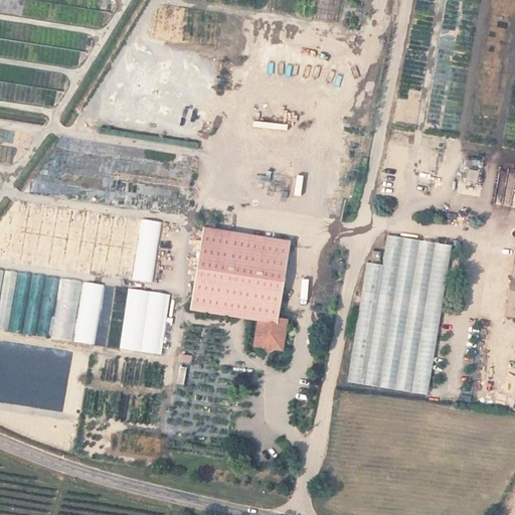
[(153,282),(162,221),(141,218),(132,279),(153,282)]
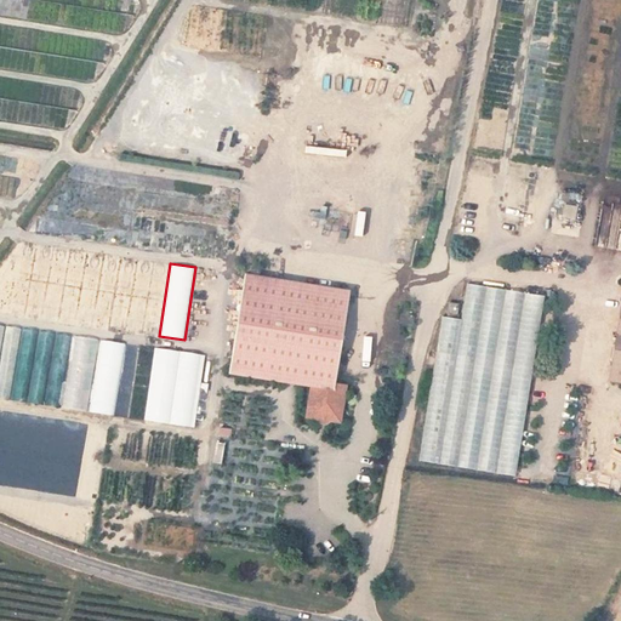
[(362,297),(254,279),(238,374),(239,374),(355,394),(357,392),(346,389),(362,297)]
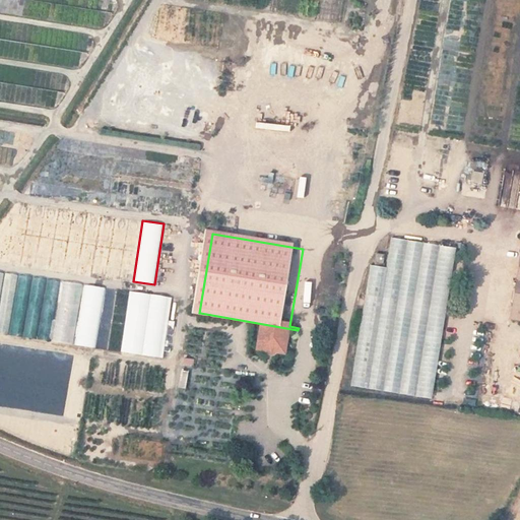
[(351,387),(435,398),(456,247),(391,238),(387,267),(369,264),(351,387)]
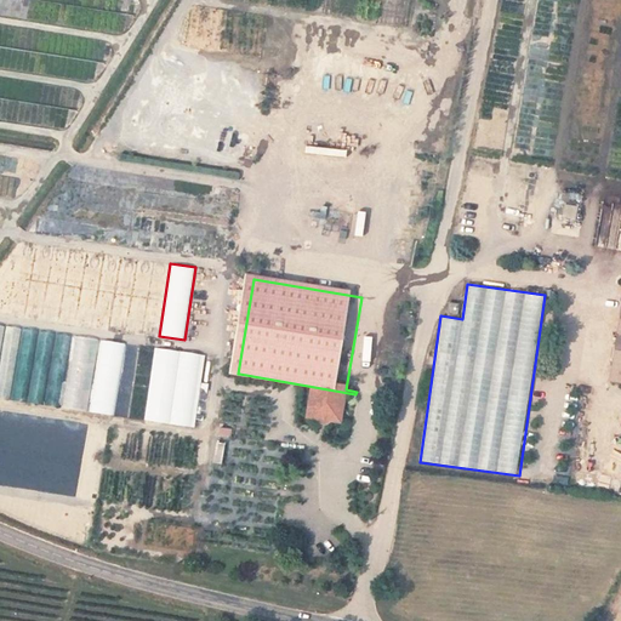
[(67,408),(86,411),(98,340),(79,336),(72,380),(67,408)]
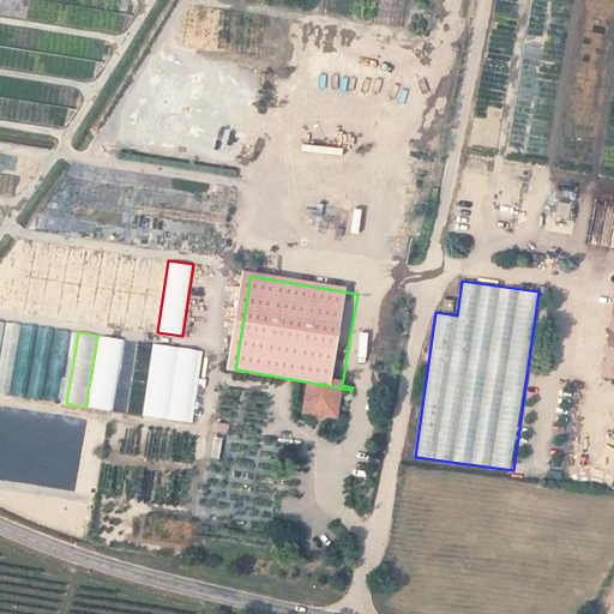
[(89,408),(113,411),(124,338),(100,335),(89,408)]
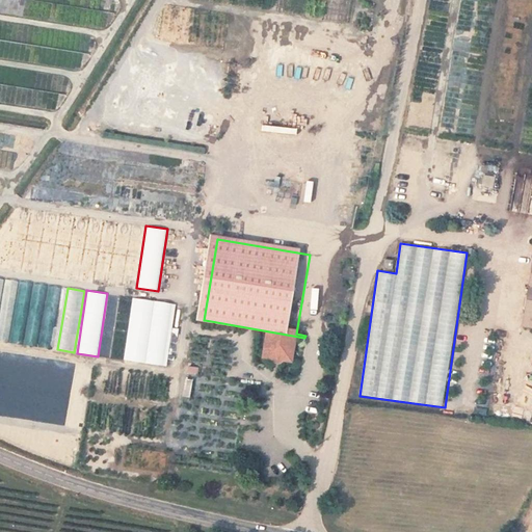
[(132,297),(125,361),(167,366),(176,302),(132,297)]
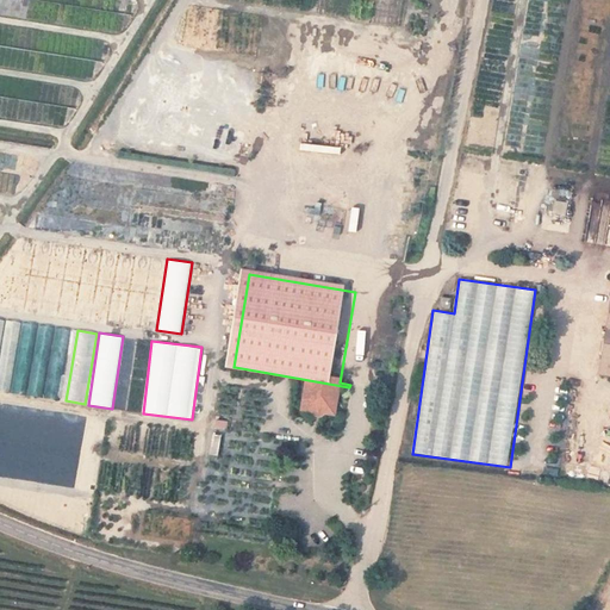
[(235,367),(234,367),(232,375),(315,388),(310,416),(343,422),(349,387),(235,367)]
